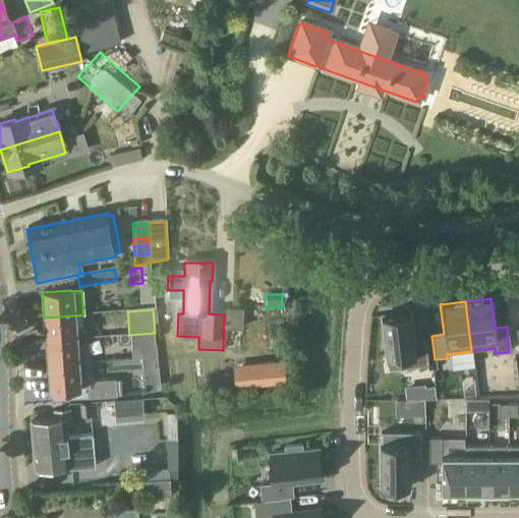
[(409,313),(382,317),(388,370),(427,365),(424,340),(412,342),(409,313)]
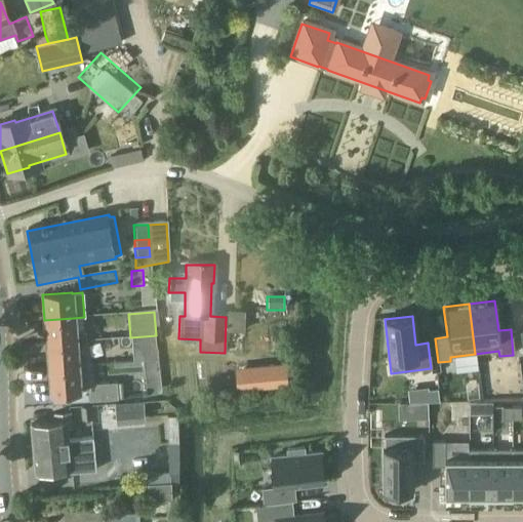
[(74,318),(44,320),(46,345),(76,343),(74,318)]
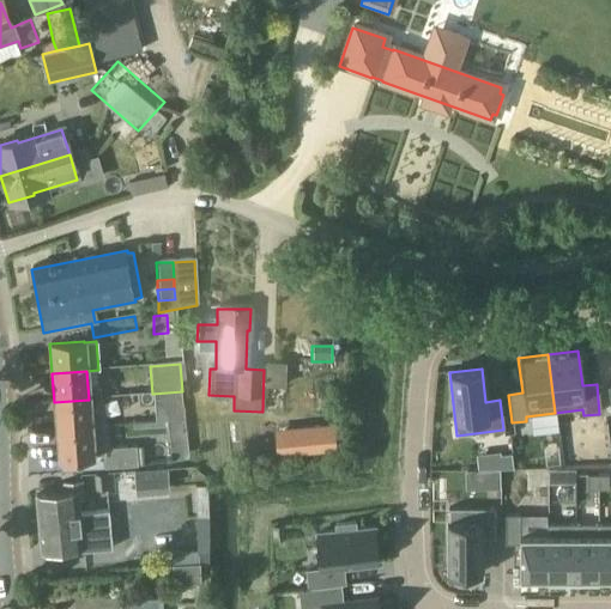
[(185,419),(182,391),(152,394),(153,421),(185,419)]
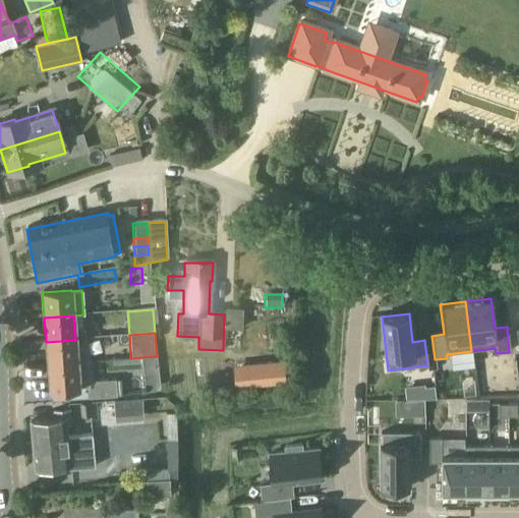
[(75,340),(46,342),(48,366),(87,363),(85,339),(75,340)]
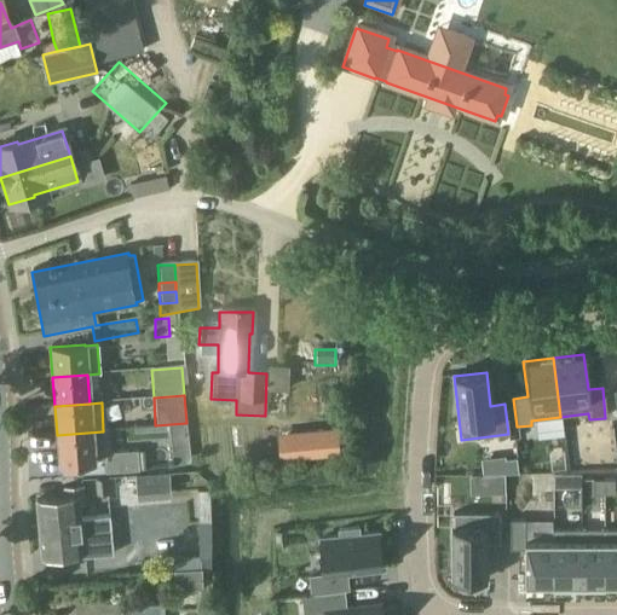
[(335,429),(312,433),(316,452),(338,448),(335,429)]
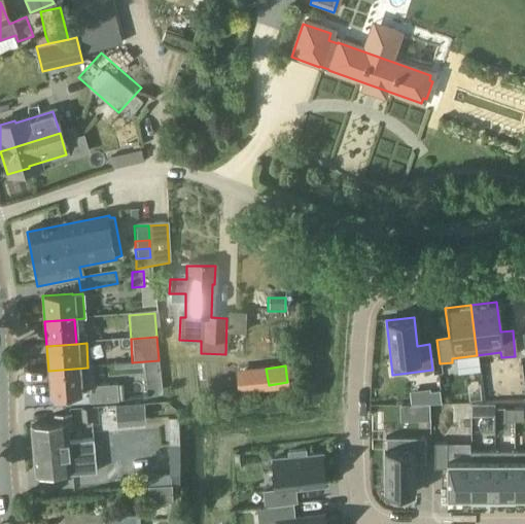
[(88,368),(48,371),(49,395),(89,392),(89,404),(123,402),(123,389),(93,391),(91,368),(88,368)]
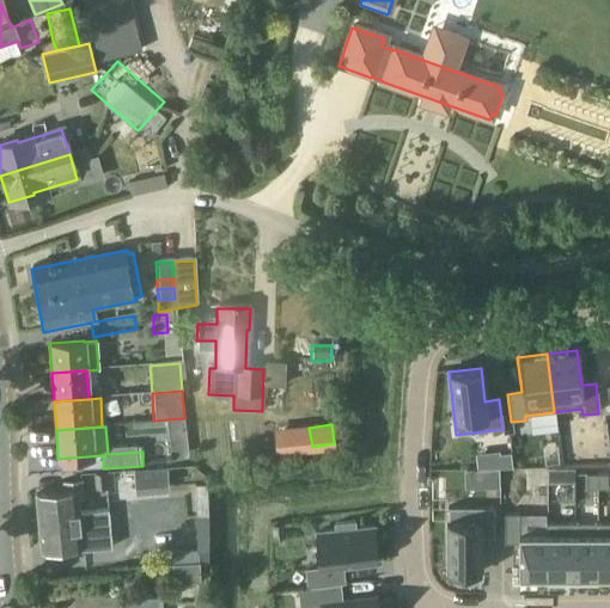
[(171,461),(183,460),(188,455),(187,440),(169,441),(171,461)]
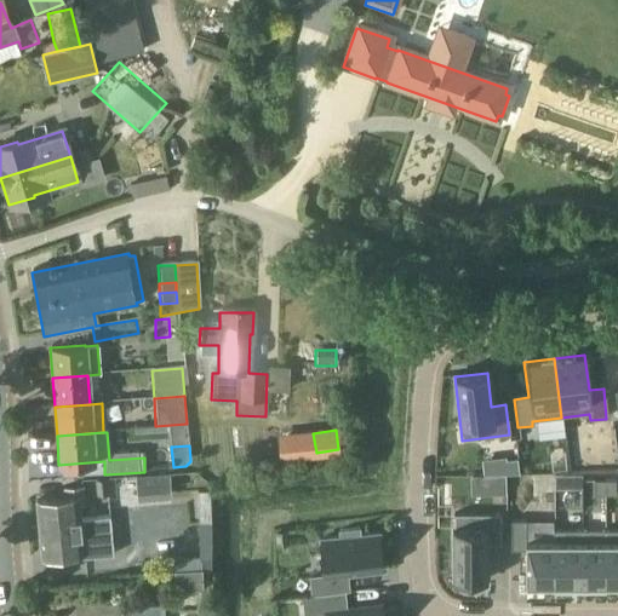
[(167,477),(136,481),(137,502),(169,500),(167,477)]
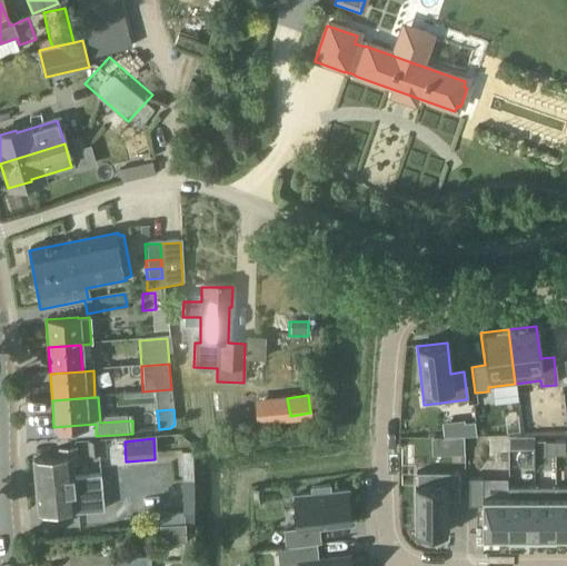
[(98,456),(97,442),(86,443),(87,457),(98,456)]
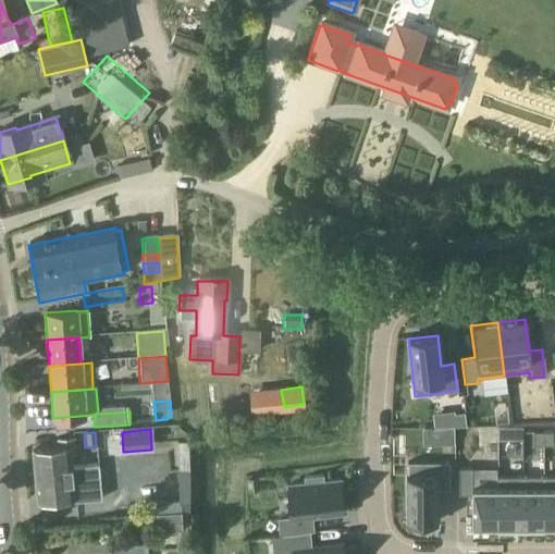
[(551,432),(542,433),(542,446),(552,446),(551,432)]
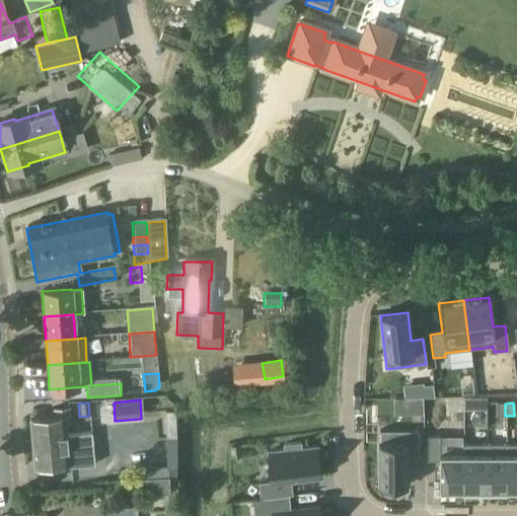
[(53,418),(29,420),(31,440),(66,437),(65,424),(68,423),(67,410),(53,411),(53,418)]
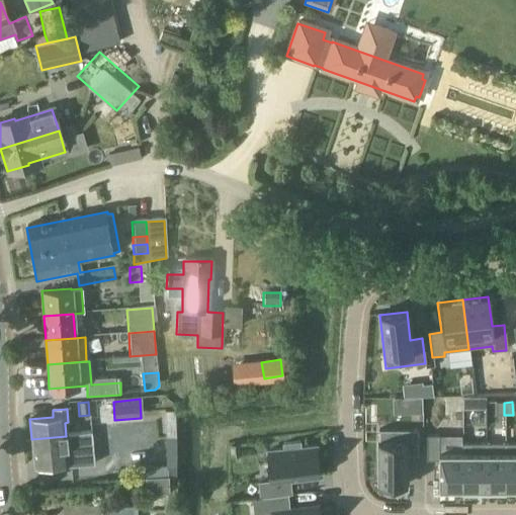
[(377,431),(377,486),(406,486),(406,456),(417,456),(418,431),(377,431)]
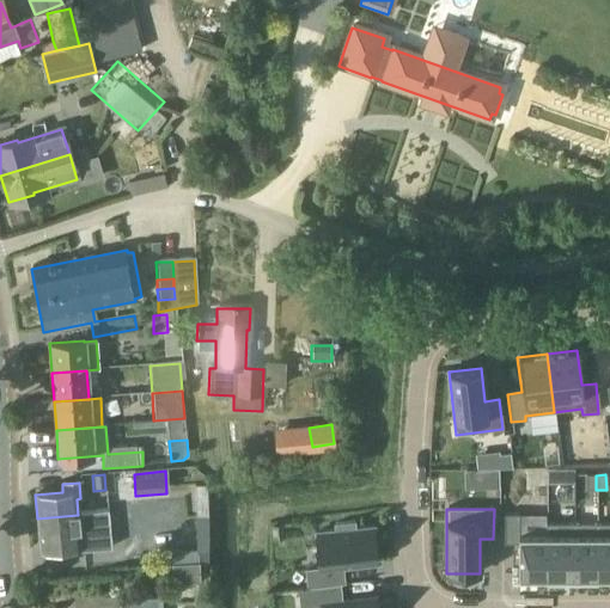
[(78,515),(37,519),(41,552),(79,548),(80,552),(110,550),(107,511),(78,515)]
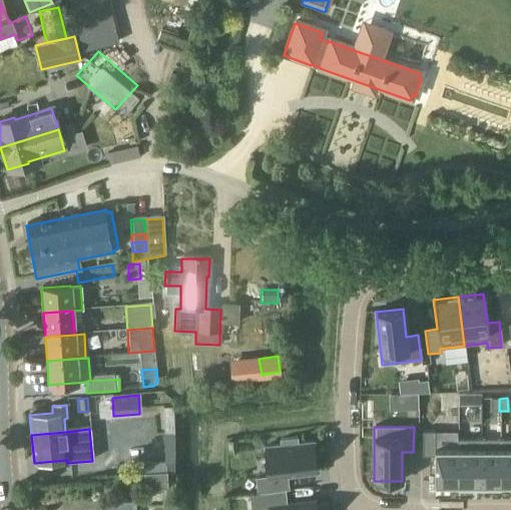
[(434,432),(421,432),(421,456),(433,456),(433,485),(457,485),(457,440),(456,440),(456,449),(455,449),(434,449),(434,432)]
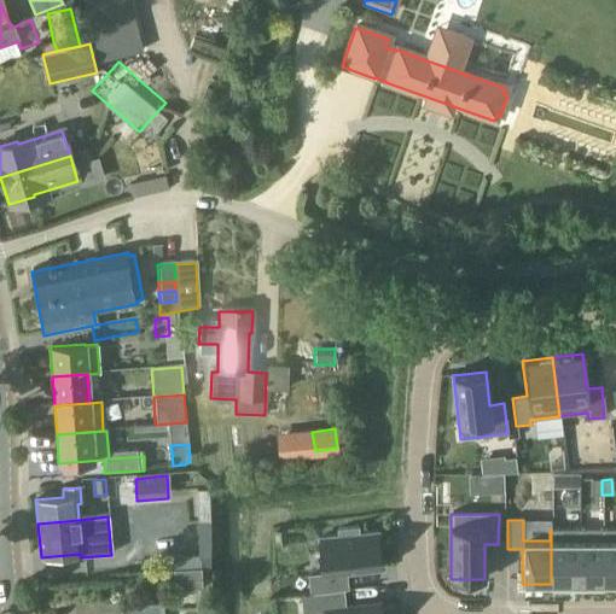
[(615,528),(602,530),(602,584),(615,584),(615,528)]
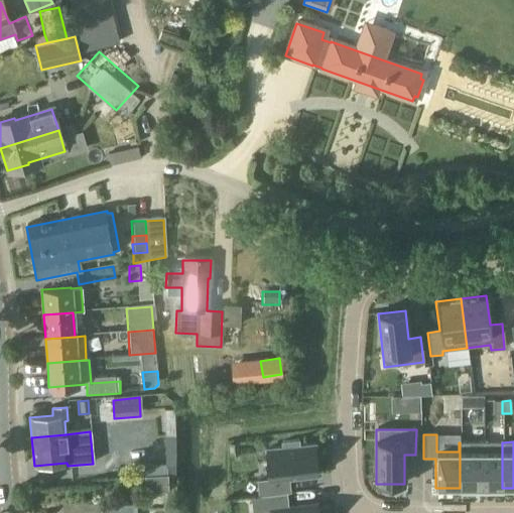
[(268,481),(257,482),(258,497),(268,496),(288,493),(287,480),(317,477),(313,446),(297,449),(297,442),(281,443),(281,450),(265,452),(268,481)]
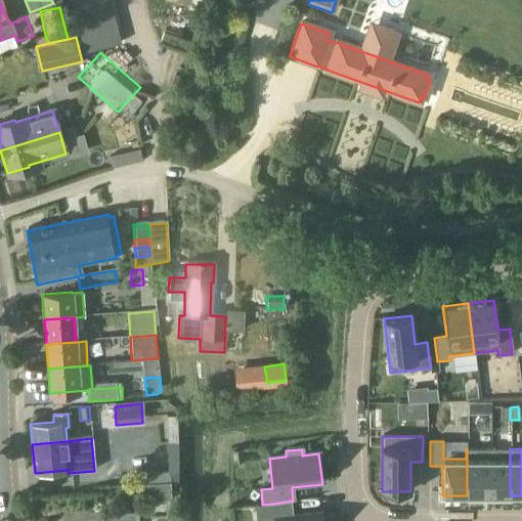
[(467,449),(467,495),(490,495),(490,449),(467,449)]
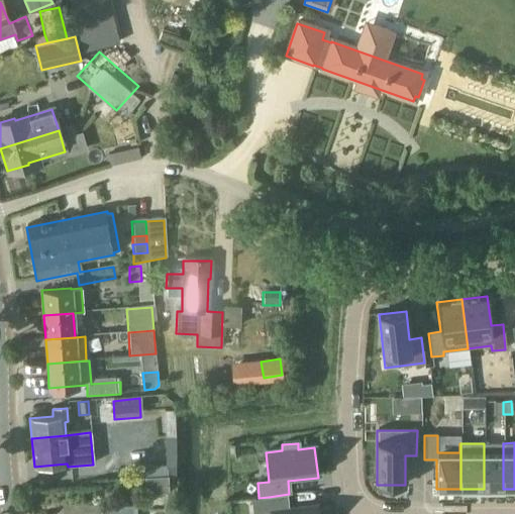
[(484,443),(484,489),(503,489),(503,443),(484,443)]
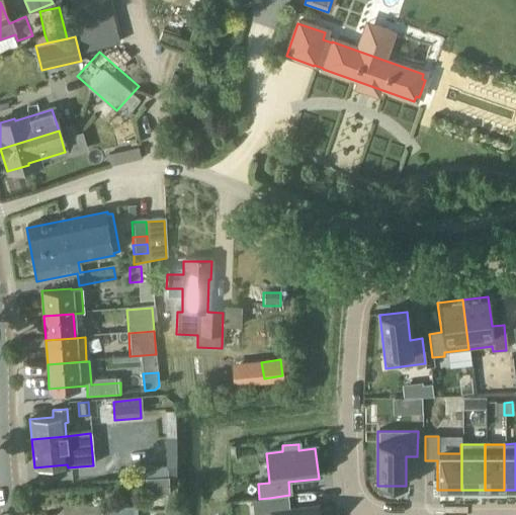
[(146,496),(169,495),(168,479),(145,480),(146,496)]
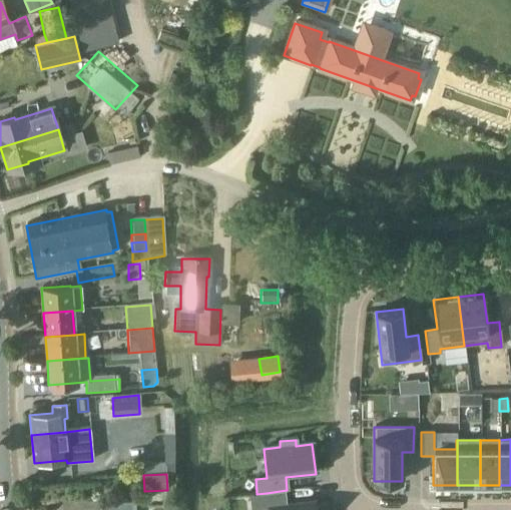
[(257,494),(250,495),(251,509),(268,509),(317,509),(316,501),(286,505),(284,491),(257,494)]
